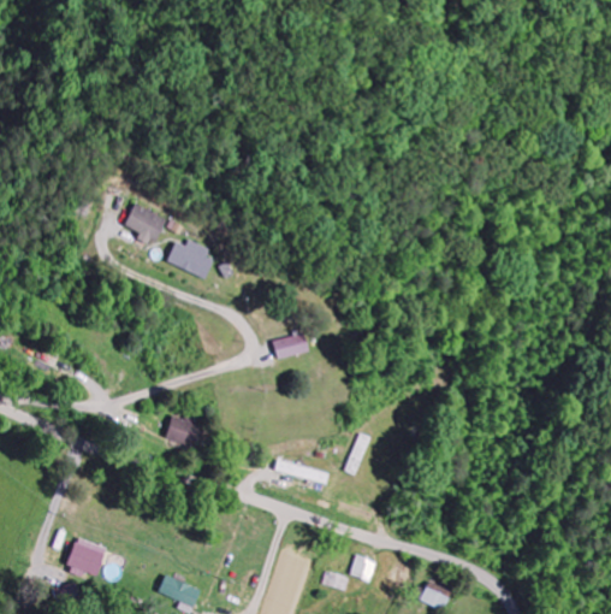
[(140,237),(155,246),(170,218),(138,202),(128,225),(142,232),(140,237)]
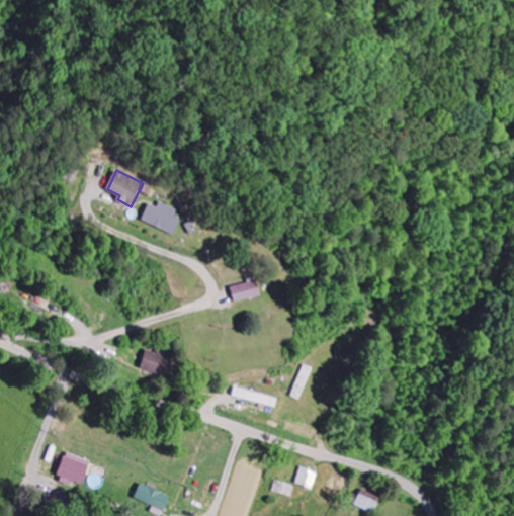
[(158,206),(150,202),(142,220),(173,234),(181,218),(175,215),(178,208),(160,200),(158,206)]
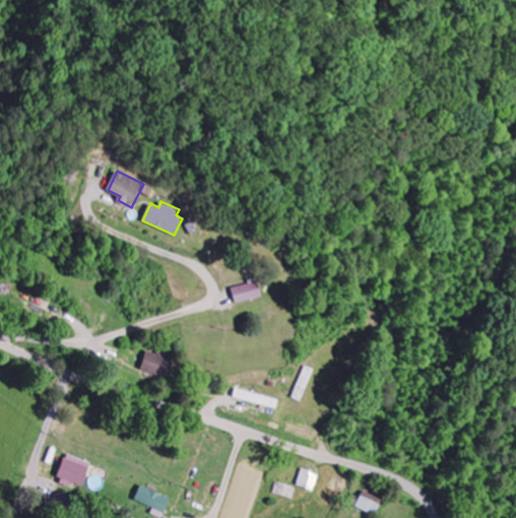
[(230,287),(234,303),(260,296),(256,280),(230,287)]
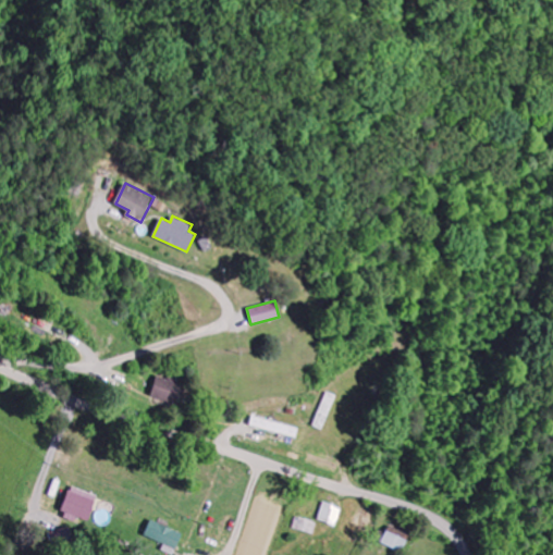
[(181,384),(155,377),(149,395),(174,403),(181,384)]
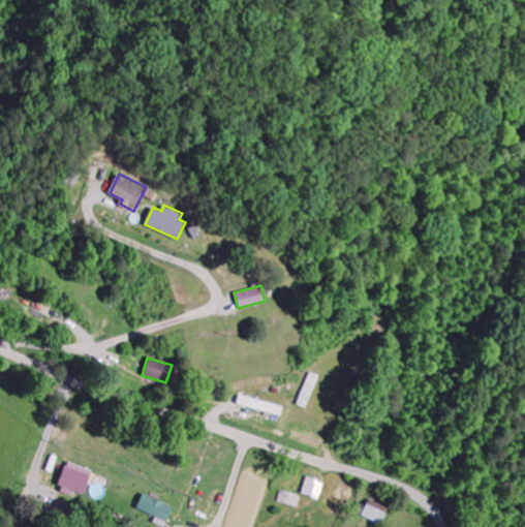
[(235,406),(280,413),(282,403),(237,396),(235,406)]
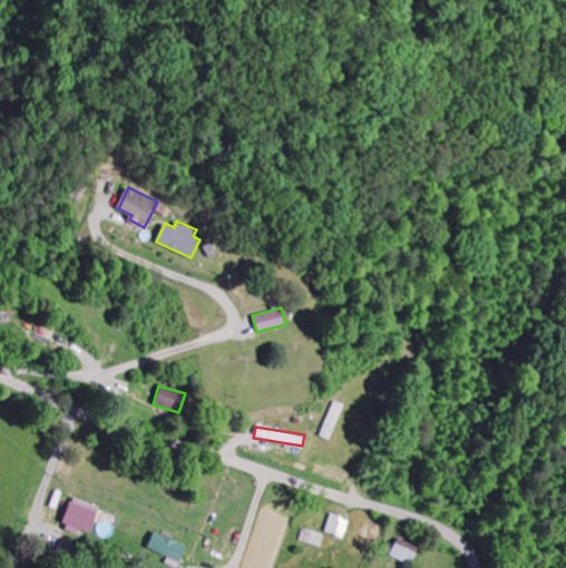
[(78,529),(89,532),(98,508),(70,498),(60,526),(77,532),(78,529)]
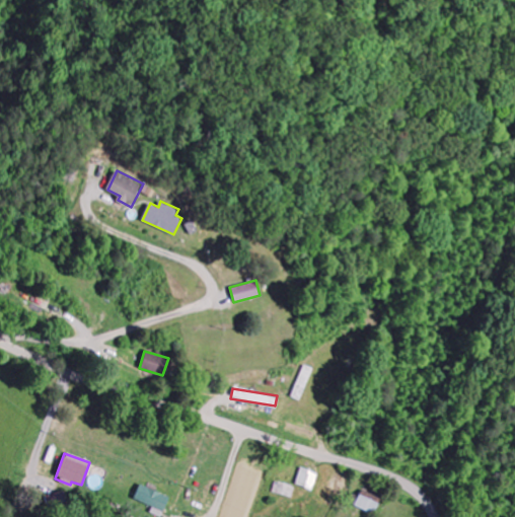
[(316,471),(298,467),(294,485),(312,489),(316,471)]
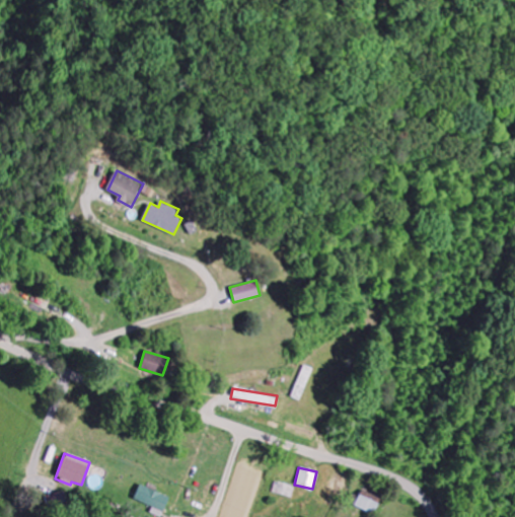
[(162,511),(168,496),(138,484),(132,498),(162,511)]
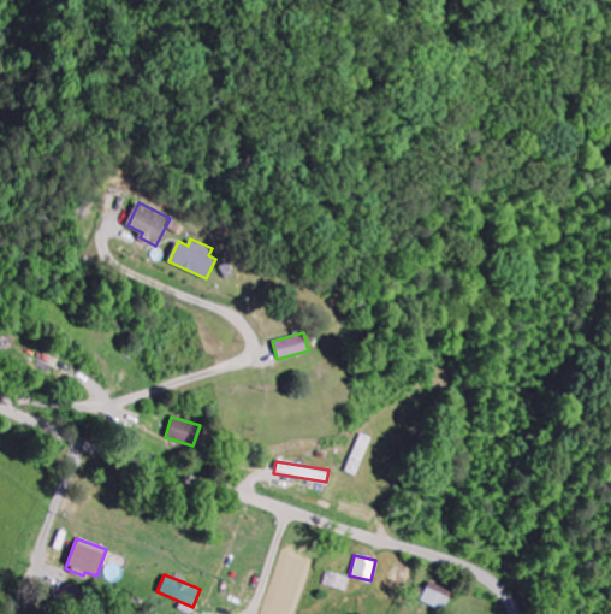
[(419,600),(443,610),(449,596),(425,586),(419,600)]
